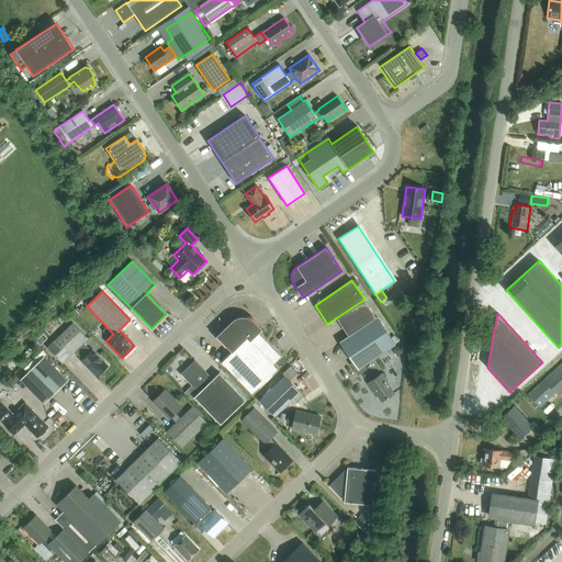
[(253,394),(278,369),(272,364),(280,357),(258,334),(262,328),(259,324),(255,319),(251,316),(248,315),(244,314),(240,315),(236,316),(216,335),(233,351),(222,362),(253,394)]
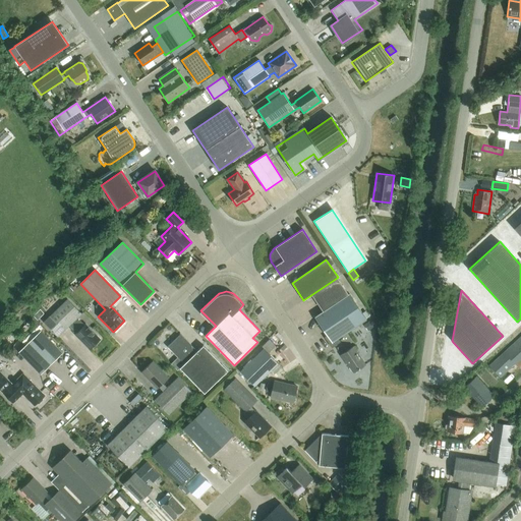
[(349,294),(323,311),(314,317),(327,335),(325,337),(332,347),(340,342),(338,339),(366,320),(349,294)]
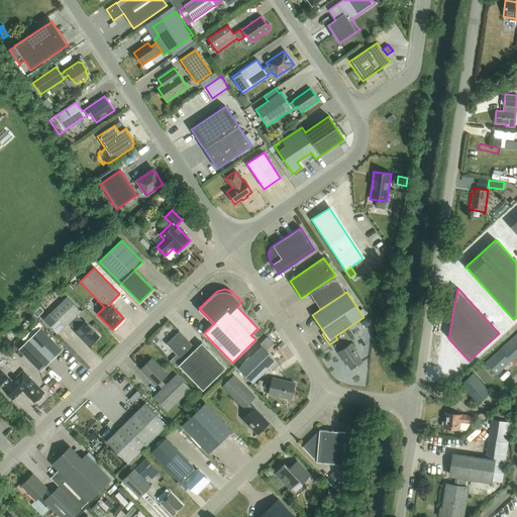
[(67,297),(60,304),(43,319),(58,334),(68,324),(75,331),(75,332),(89,346),(99,336),(85,322),(84,323),(77,316),(81,312),(67,297)]
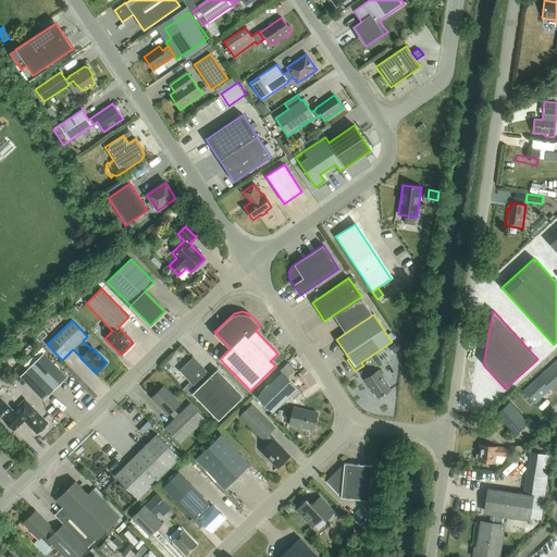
[(66,378),(44,354),(20,376),(42,400),(66,378)]
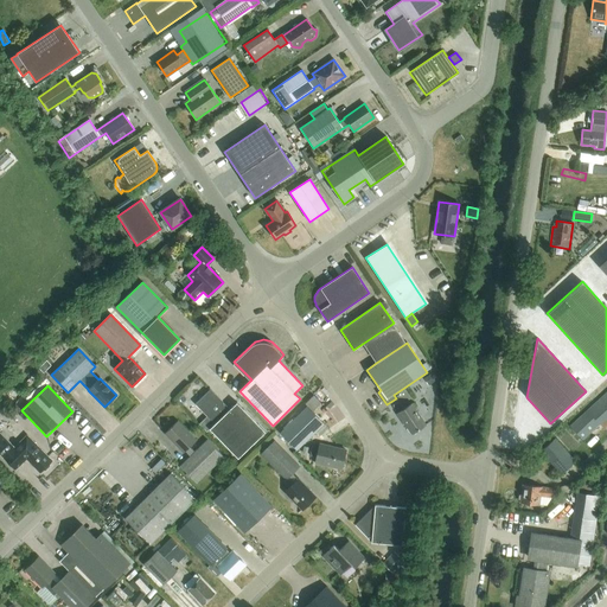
[(215,425),(210,429),(238,459),(266,432),(237,402),(230,409),(209,388),(209,389),(210,390),(195,404),(215,425)]
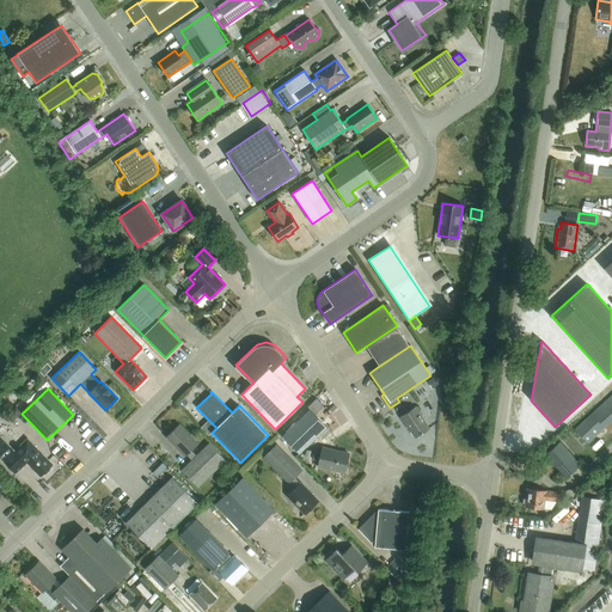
[(611,395),(583,422),(575,430),(587,444),(604,428),(607,432),(611,427),(611,395)]
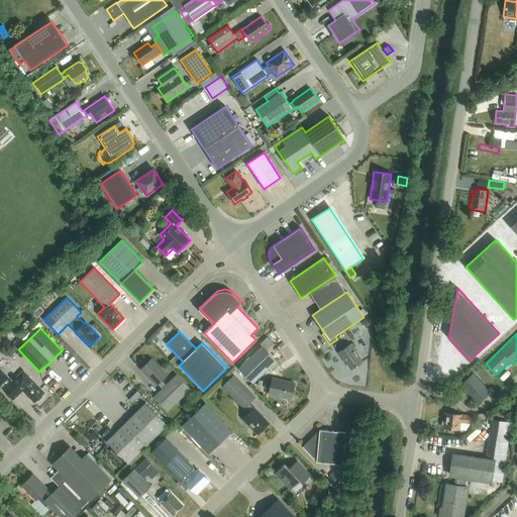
[(268,336),(260,344),(262,346),(266,350),(274,343),(268,336)]
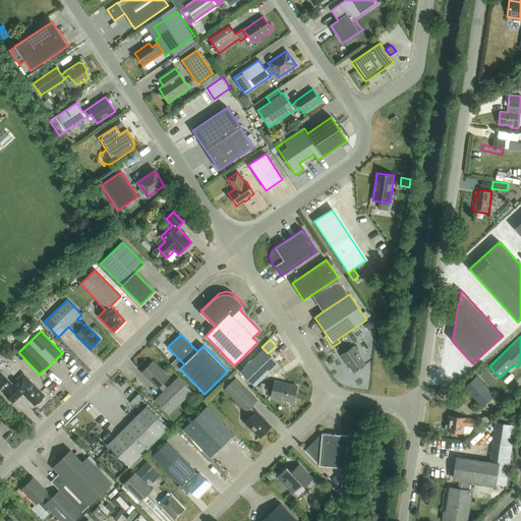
[(353,372),(365,364),(353,347),(340,355),(346,363),(346,362),(353,372)]
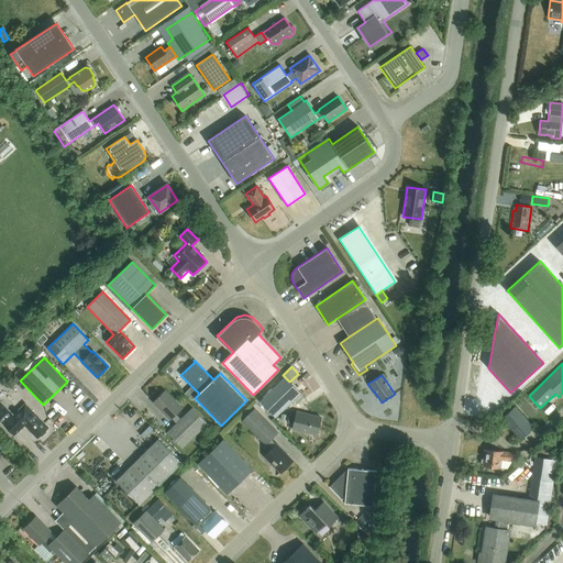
[(275,418),(300,393),(289,382),(285,377),(260,401),(275,418)]
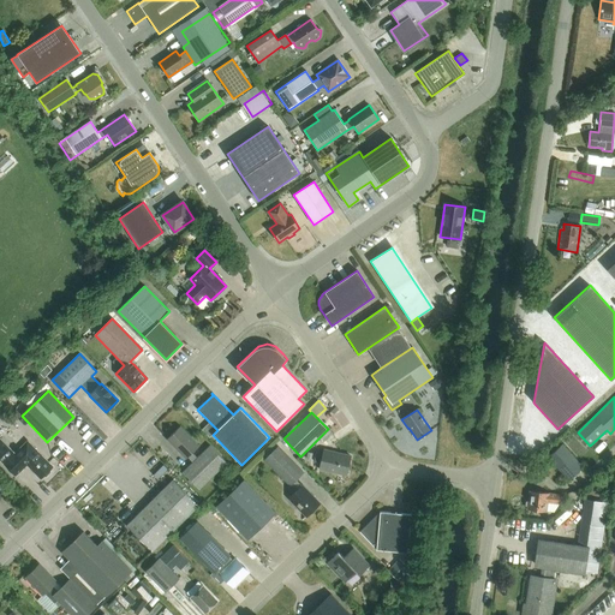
[(199,489),(226,463),(209,446),(197,458),(192,453),(198,446),(180,427),(167,440),(186,459),(187,458),(192,463),(183,472),(199,489)]
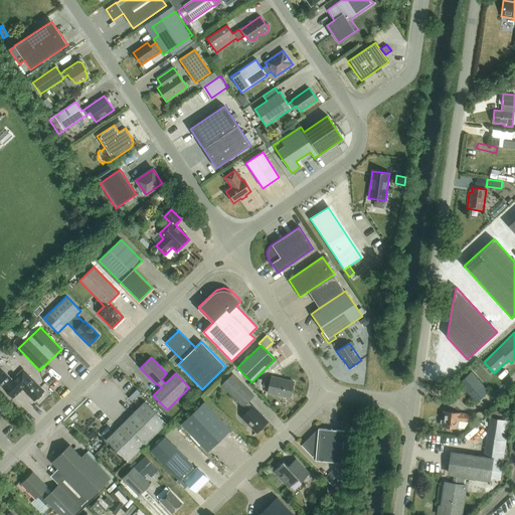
[(23,370),(10,382),(21,393),(24,390),(34,400),(36,398),(38,398),(41,395),(42,393),(44,391),(23,370)]
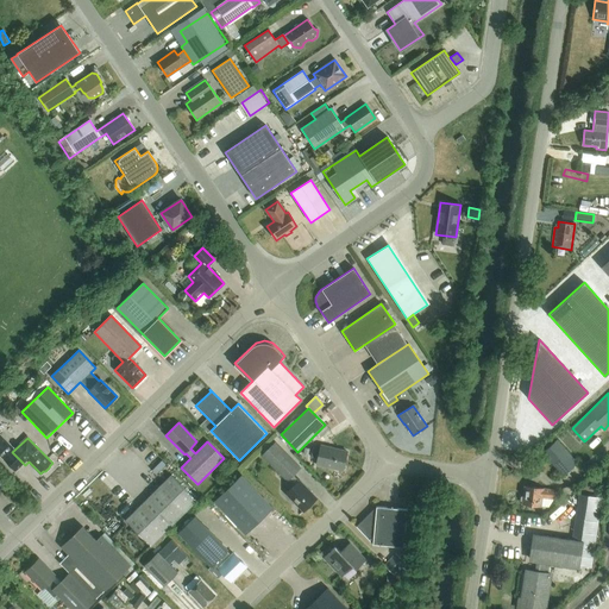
[(563,476),(578,463),(558,439),(542,452),(563,476)]
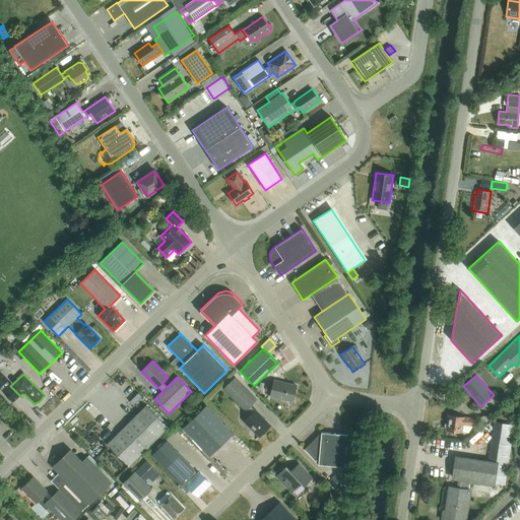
[(259,437),(270,426),(255,410),(255,411),(250,406),(256,399),(235,378),(223,389),(244,411),(243,412),(243,414),(247,418),(244,421),(259,437)]
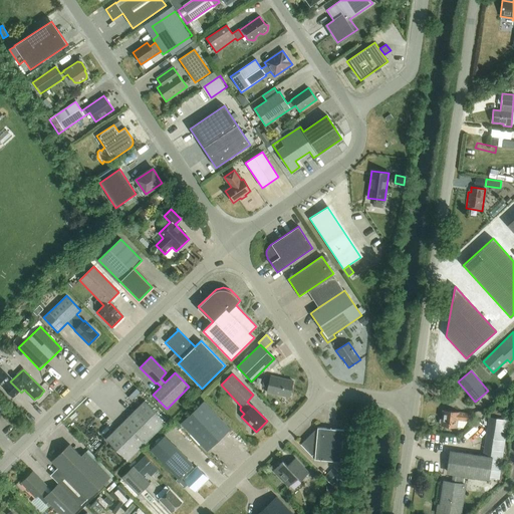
[(271,376),(270,379),(264,377),(262,387),(268,388),(267,392),(289,398),(293,381),(271,376)]
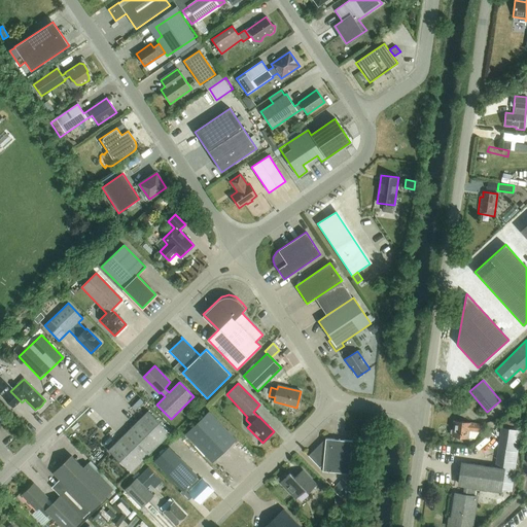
[(131,472),(170,433),(148,411),(108,451),(131,472)]
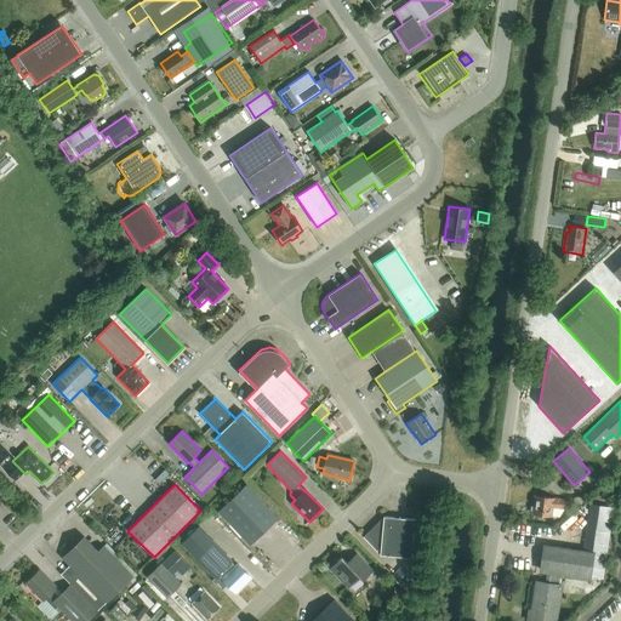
[(250,545),(278,518),(246,484),(218,512),(250,545)]
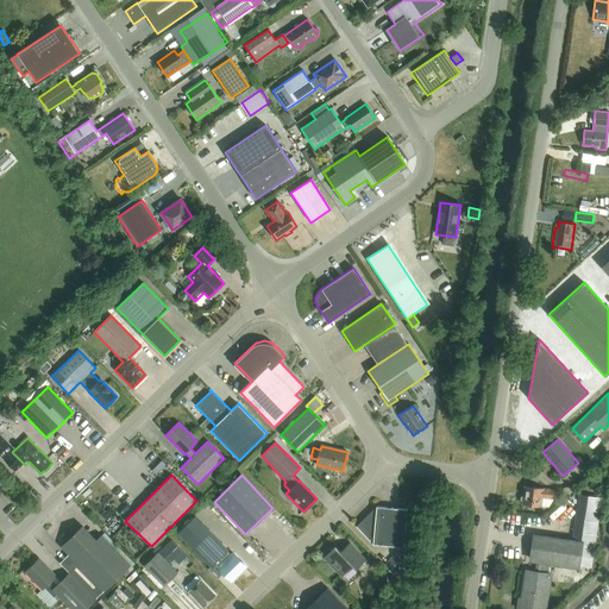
[(522,496),(520,496),(520,500),(522,501),(521,503),(540,506),(541,497),(553,500),(554,490),(523,485),(522,496)]
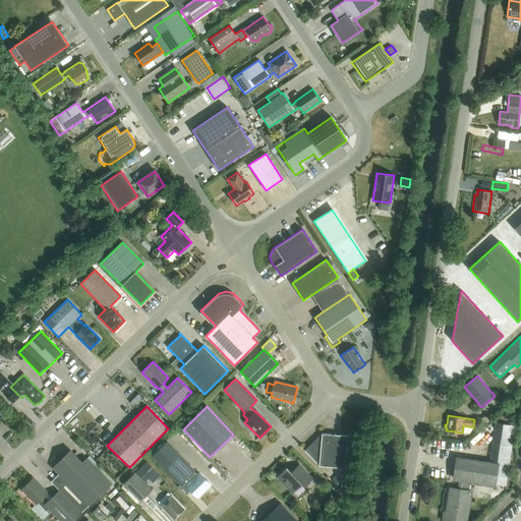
[(458,459),(455,478),(459,479),(458,489),(451,488),(447,513),(445,513),(444,520),(452,520),(465,520),(470,491),(467,491),(469,480),(506,486),(515,426),(497,423),(490,464),(458,459)]
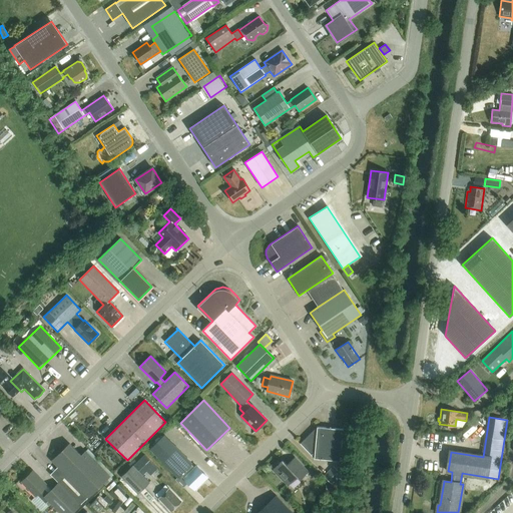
[(340,461),(343,429),(317,427),(300,444),(314,459),(340,461)]
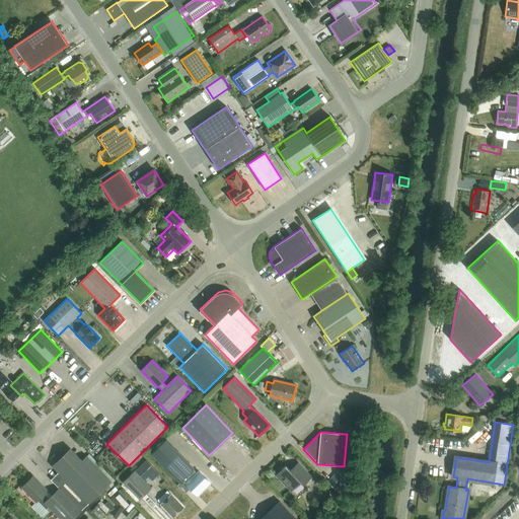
[(166,440),(151,454),(179,484),(177,486),(182,492),(188,487),(197,496),(210,483),(199,471),(197,473),(194,470),(195,469),(166,440)]
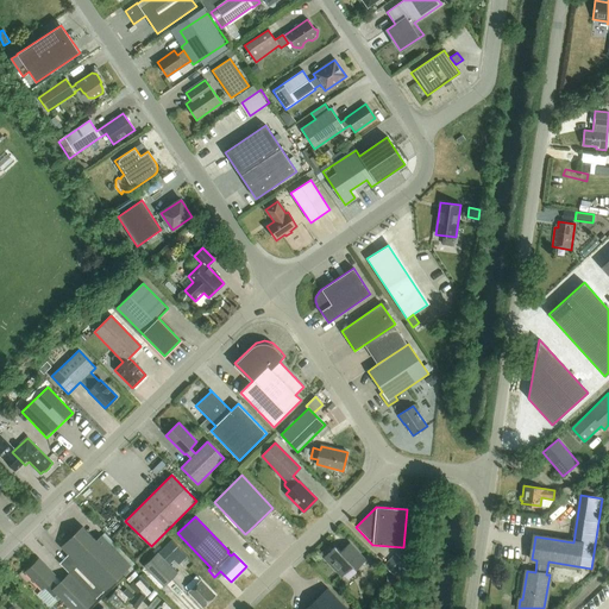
[(69,554),(106,589),(130,565),(101,537),(96,541),(82,527),(62,547),(69,554)]
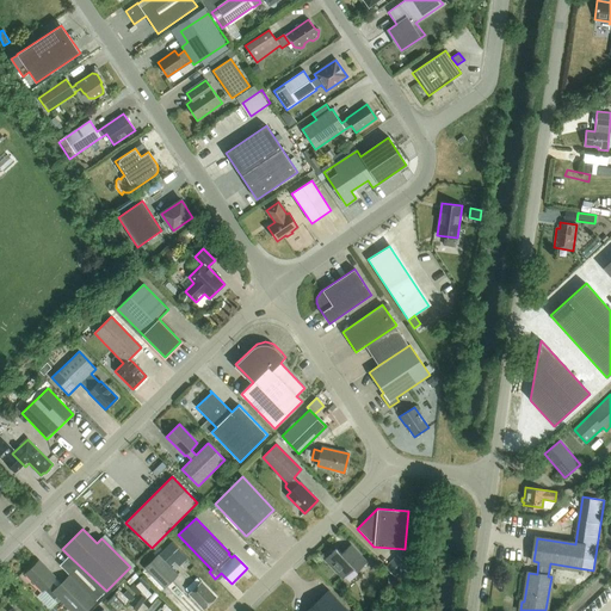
[(187,559),(183,553),(172,542),(158,555),(144,568),(164,588),(178,575),(168,566),(174,560),(180,566),(187,559)]
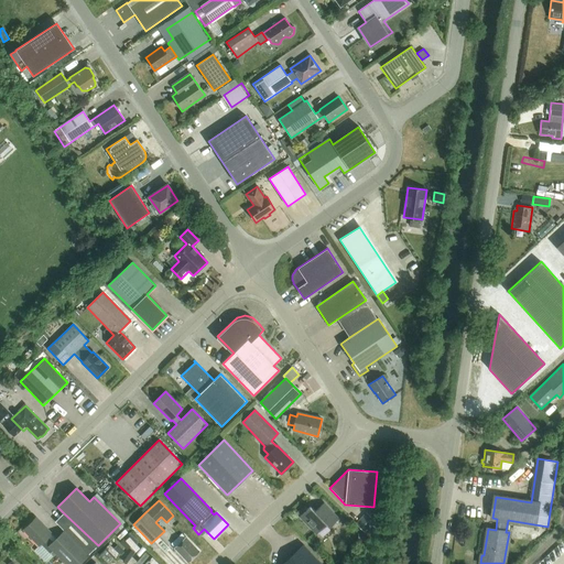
[(316,513),(311,507),(306,510),(304,509),(302,511),(302,514),(300,517),(316,534),(327,524),(331,527),(338,519),(325,505),(316,513)]
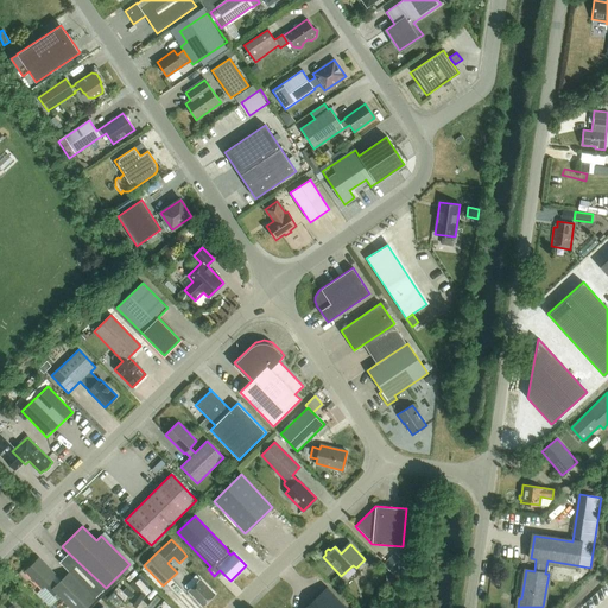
[(394,574),(405,562),(396,552),(385,564),(394,574)]
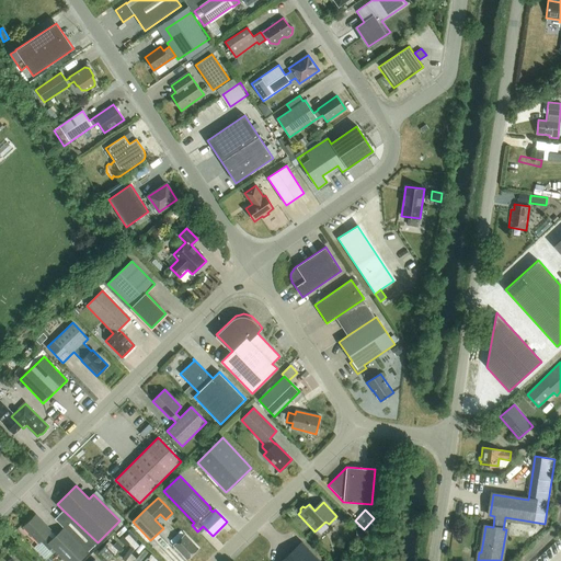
[(88,551),(98,542),(64,511),(55,518),(65,528),(88,551)]
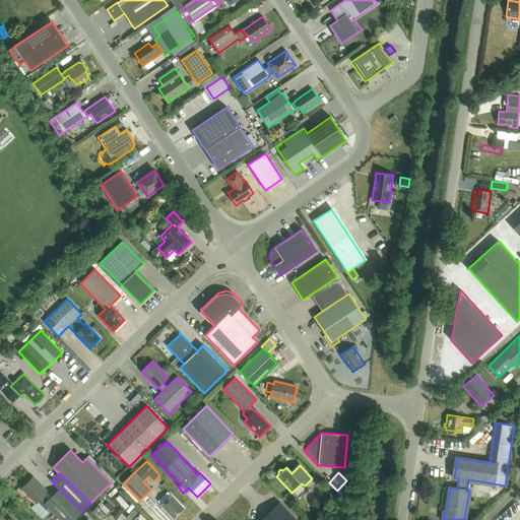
[(72,519),(81,511),(60,490),(52,498),(33,477),(22,488),(37,503),(38,502),(46,510),(49,513),(52,510),(61,519),(72,519)]
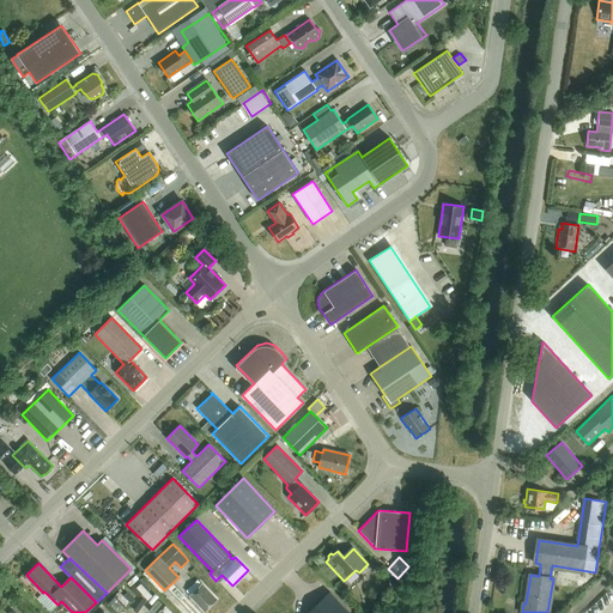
[(253,584),(266,572),(262,568),(248,578),(253,584)]
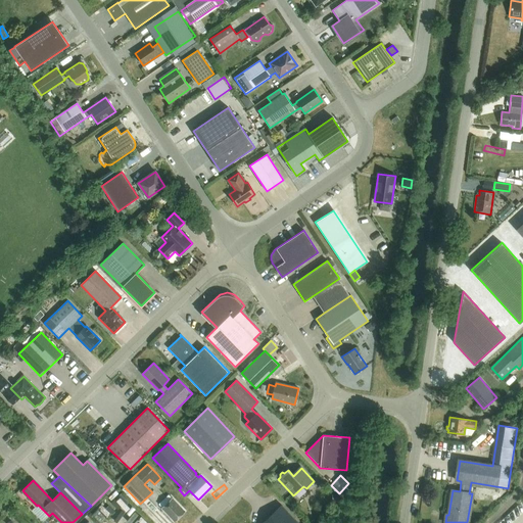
[(124,492),(107,503),(113,511),(129,502),(124,492)]
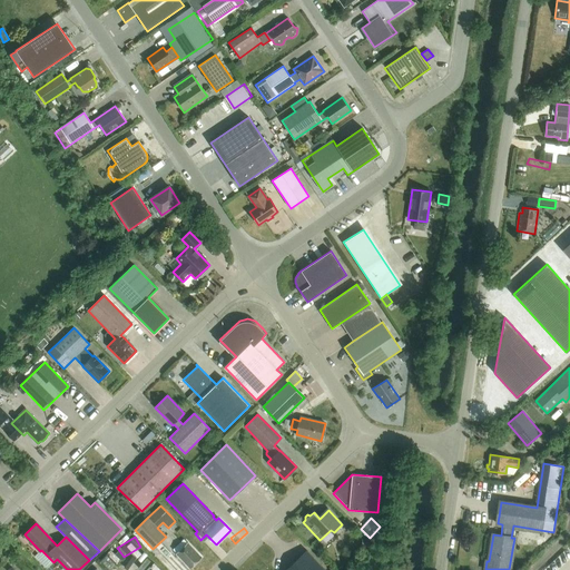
[(190,568),(202,558),(187,543),(176,554),(190,568)]
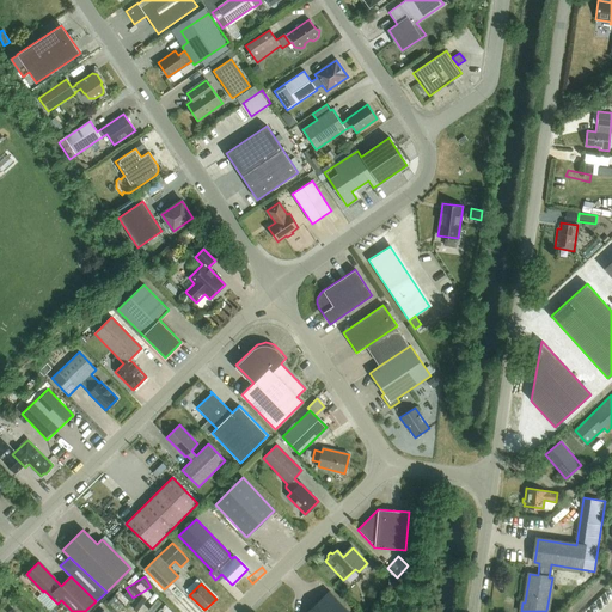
[(153,592),(142,601),(152,611),(164,601),(153,592)]
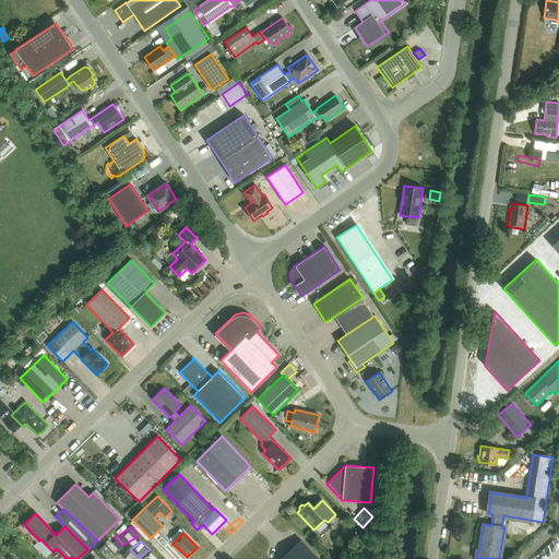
[(319,558),(301,540),(281,558),(319,558)]
